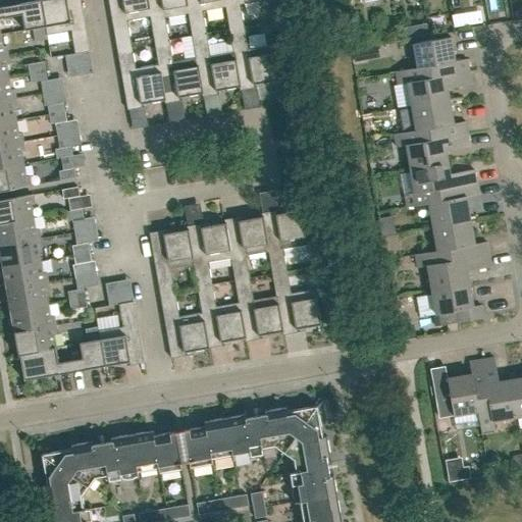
[(39,0),(0,6),(0,34),(0,32),(0,17),(21,14),(24,31),(45,27),(46,27),(41,0),(39,0)]
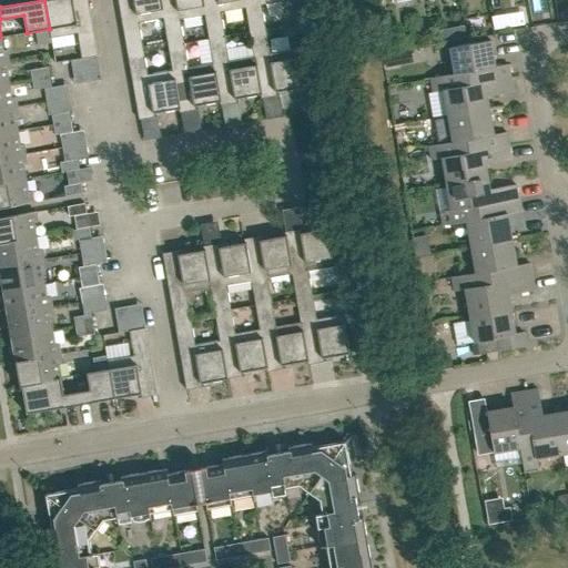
[(81,59),(98,56),(87,0),(44,0),(50,29),(49,29),(51,38),(77,33),(81,59)]
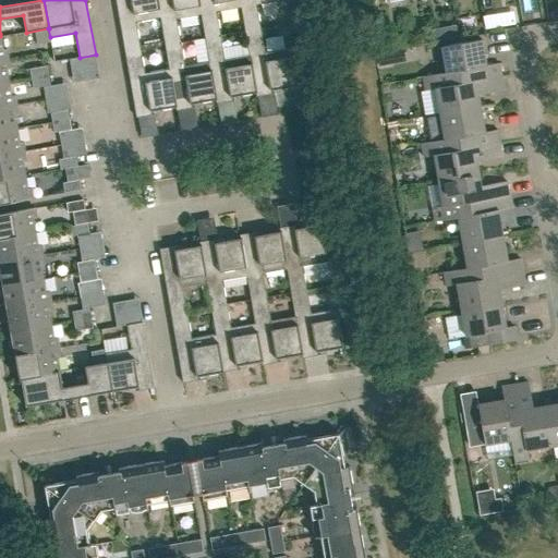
[(160,17),(157,0),(116,0),(124,49),(140,46),(135,22),(160,17)]
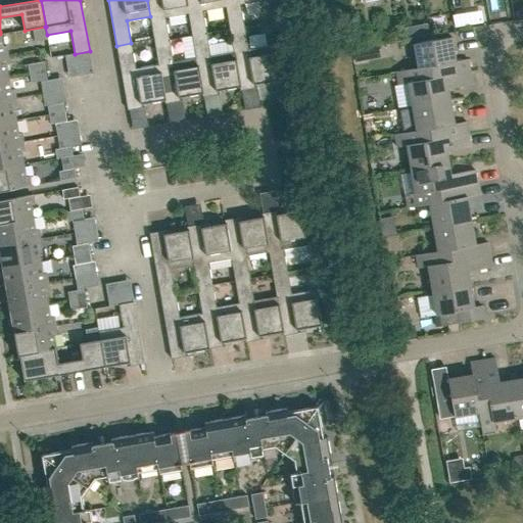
[(147,0),(150,16),(154,43),(170,40),(165,17),(188,13),(189,13),(186,0),(147,0)]
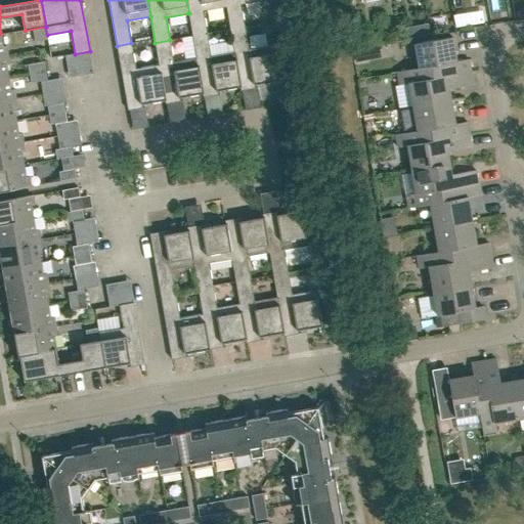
[(192,36),(207,34),(204,11),(226,7),(227,7),(225,0),(186,0),(189,13),(188,13),(192,36)]
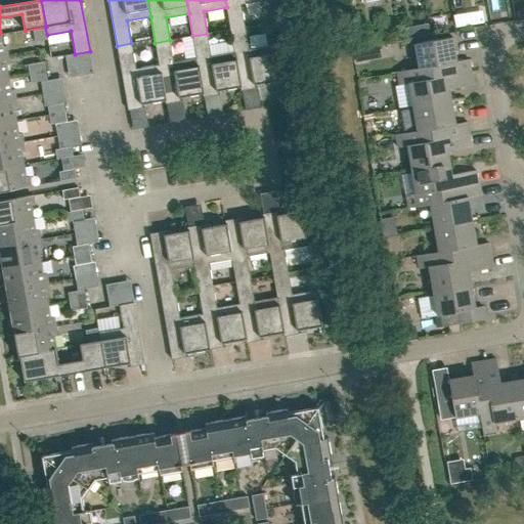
[(225,0),(227,7),(226,7),(230,30),(245,27),(241,5),(265,0),(264,0),(225,0)]
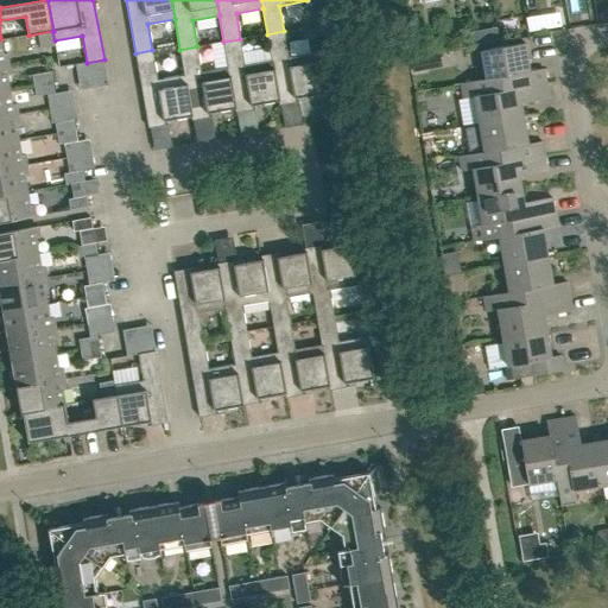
[(575,0),(556,0),(559,18),(578,14),(575,0)]
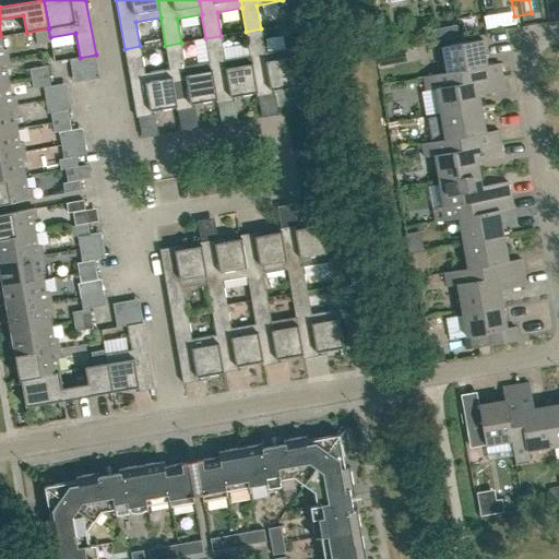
[(256,93),(257,97),(275,94),(274,90),(298,85),(292,48),(265,52),(261,28),(246,32),(250,56),(257,93),(256,93)]
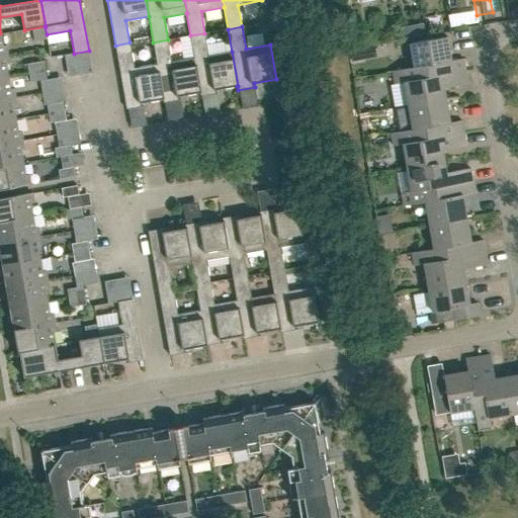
[(32,29),(34,41),(47,39),(45,27),(32,29)]
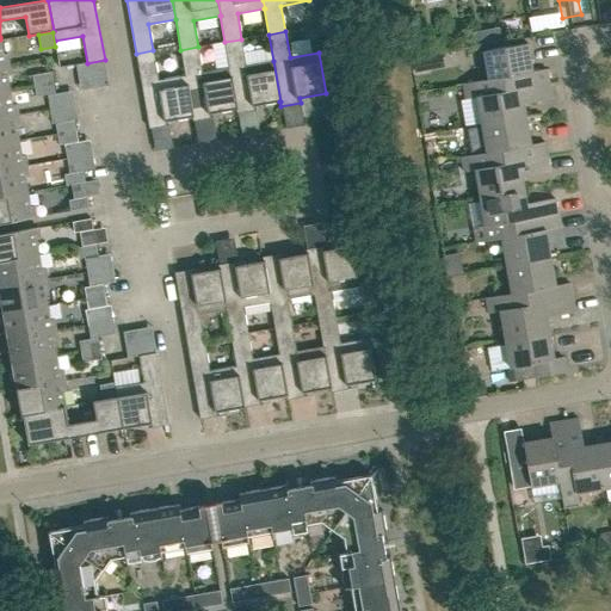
[(273,61),(246,66),(241,39),(224,42),(229,68),(238,109),(236,110),(236,113),(257,110),(255,106),(279,102),(281,102),(273,61)]
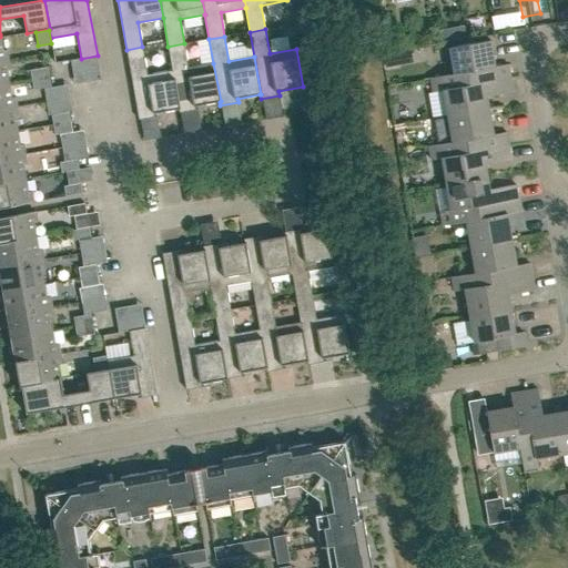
[(510,78),(508,64),(495,67),(490,41),(449,48),(454,74),(468,72),(470,85),(510,78)]
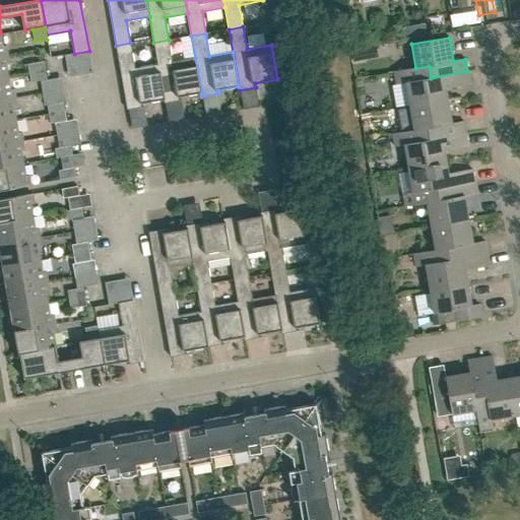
[(202,92),(195,58),(173,62),(169,40),(153,43),(157,65),(158,65),(165,100),(164,100),(165,103),(181,101),(180,96),(201,93),(202,92)]
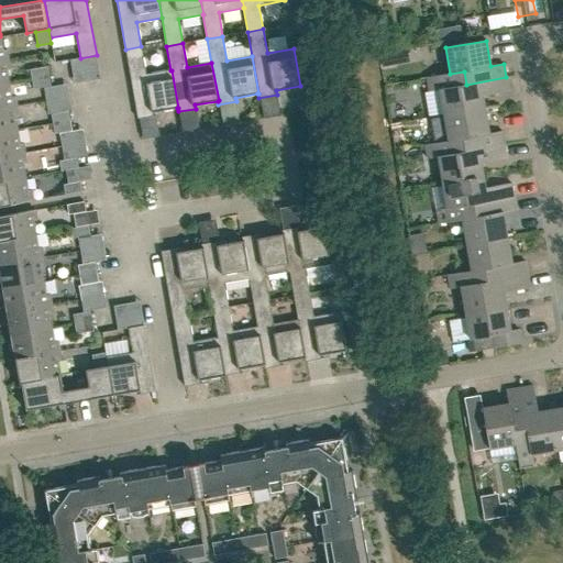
[(155,112),(177,108),(178,108),(172,70),(170,70),(146,75),(141,46),(125,50),(138,119),(155,116),(155,112)]
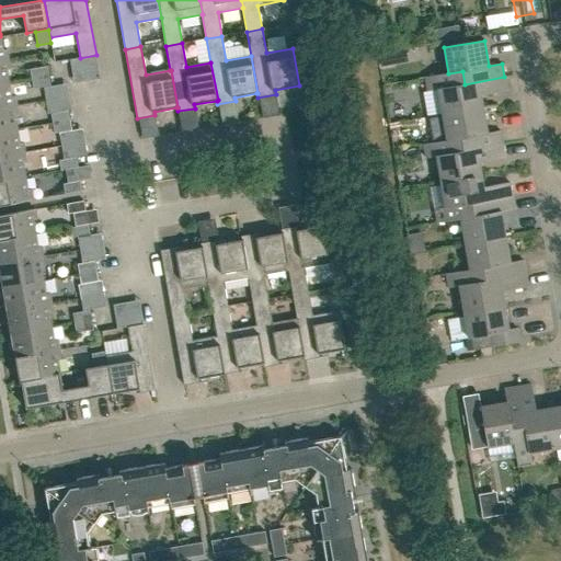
[(393,65),(391,52),(378,55),(380,67),(393,65)]
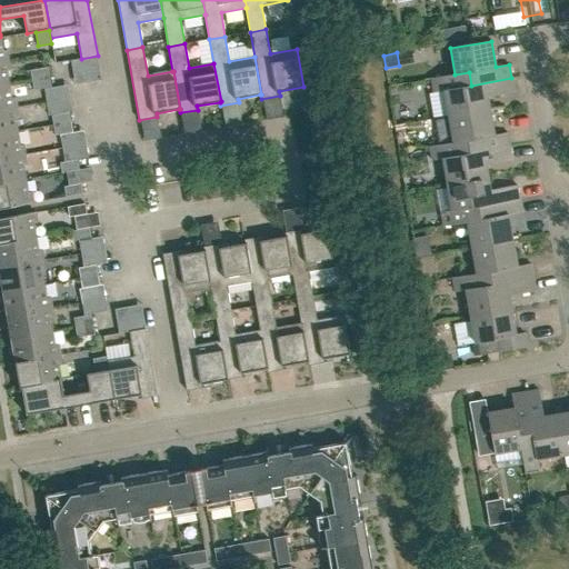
[(7,71),(10,70),(8,60),(0,61),(0,86),(9,85),(7,71)]
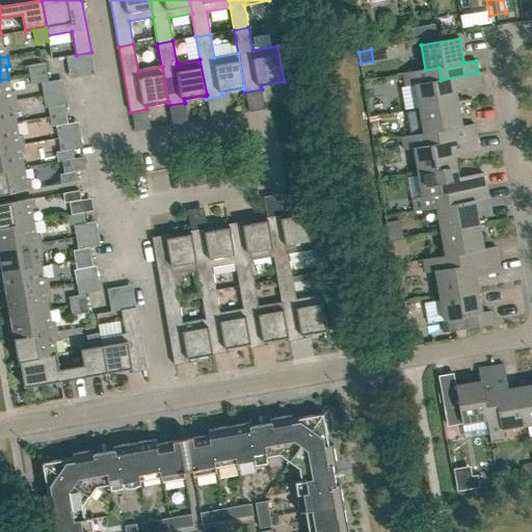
[(46,72),(45,62),(28,65),(30,75),(46,72)]
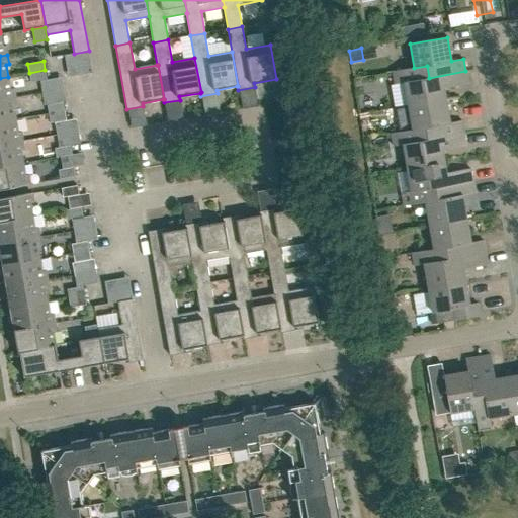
[(414,68),(393,71),(395,84),(405,83),(409,106),(445,99),(443,88),(467,84),(465,71),(429,78),(427,66),(414,68)]
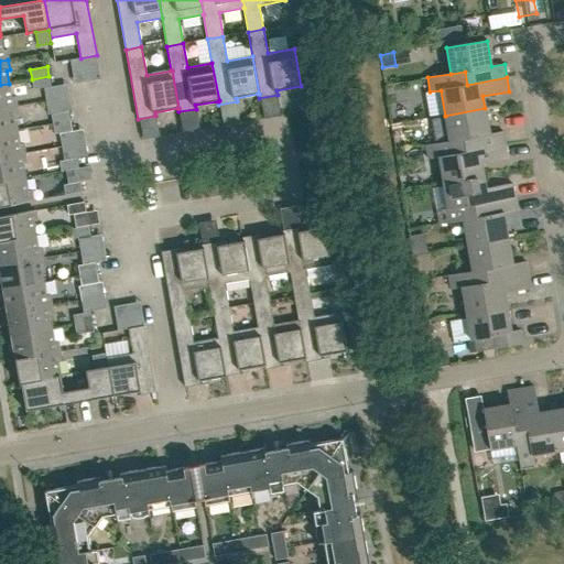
[(51,86),(49,76),(32,79),(33,89),(51,86)]
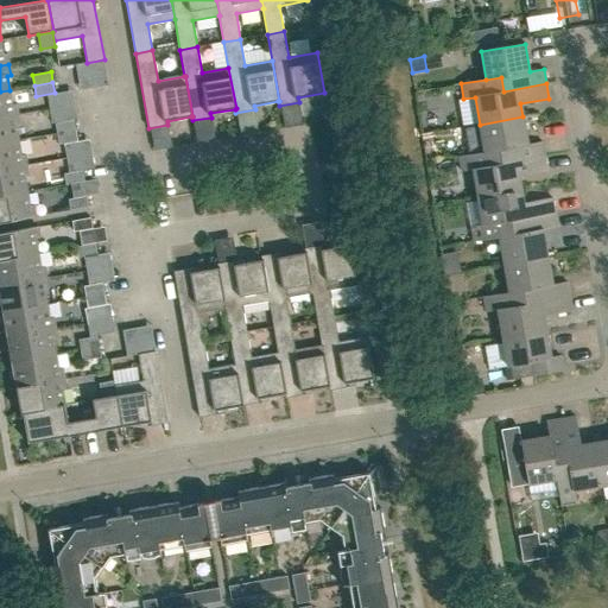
[(16,105),(12,105),(10,90),(0,92),(0,118),(18,115),(16,105)]
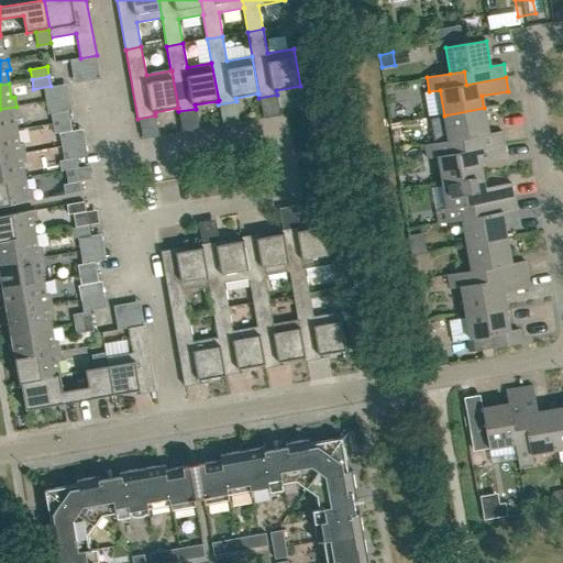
[(14,117),(18,117),(17,107),(0,109),(0,133),(17,130),(14,117)]
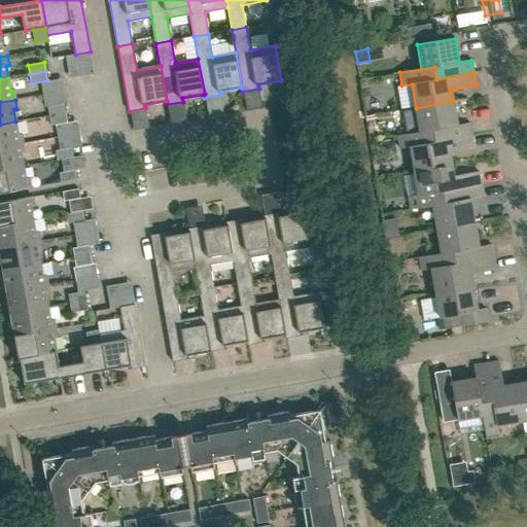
[(471,136),(469,123),(457,125),(453,101),(416,108),(420,132),(432,130),(434,142),(471,136)]
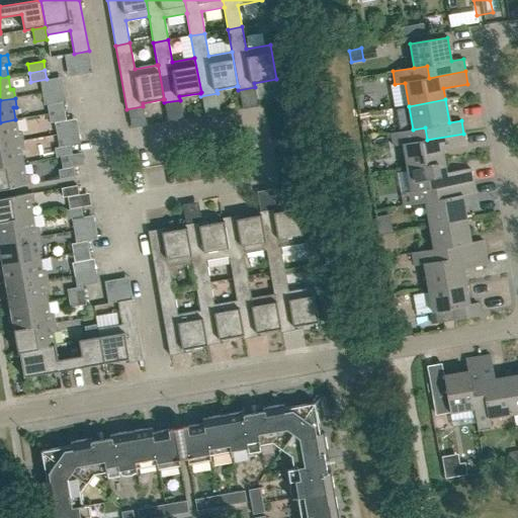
[(49,114),(65,111),(63,102),(47,105),(49,114)]
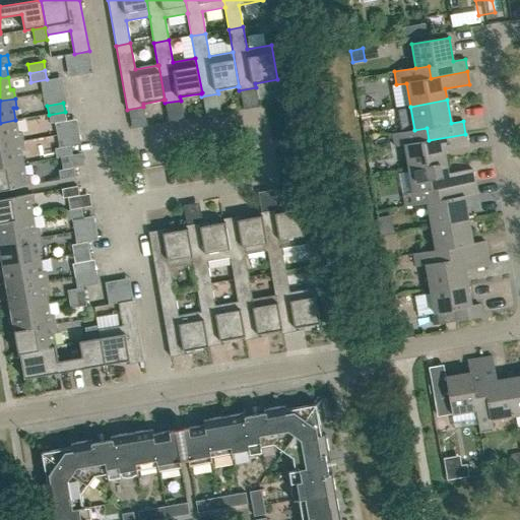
[(51,124),(66,121),(65,112),(49,115),(51,124)]
